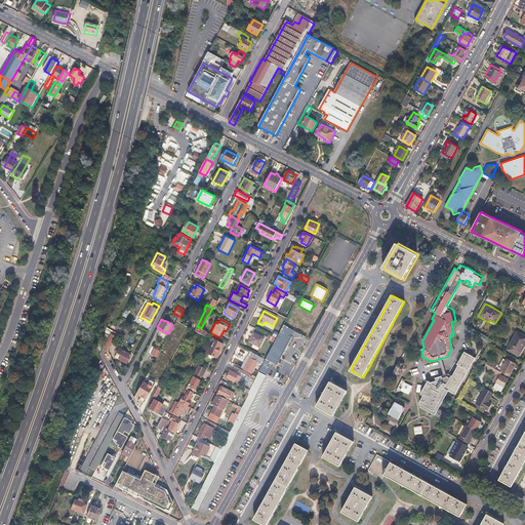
[(276,339),(274,344),(265,360),(259,370),(268,374),(274,363),(277,365),(291,337),(289,336),(292,329),(284,325),(278,335),(276,339)]
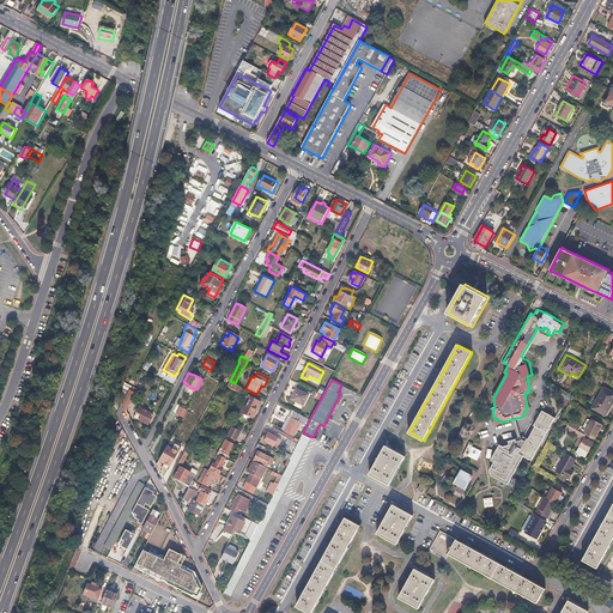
[(230,381),(228,386),(240,393),(242,387),(235,383),(230,381)]
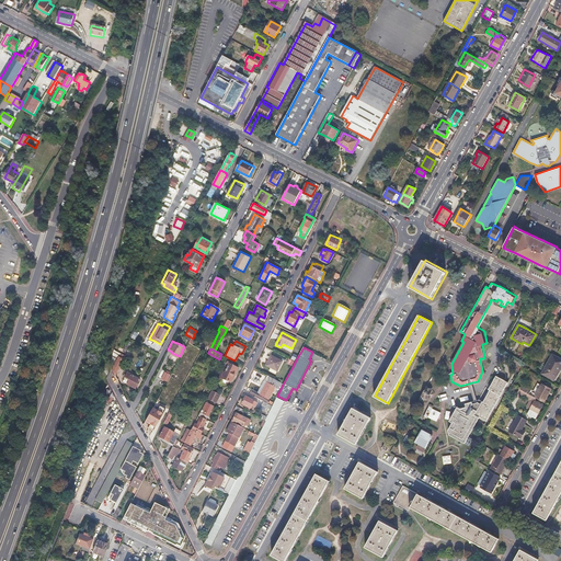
[(560,358),(552,354),(545,367),(541,374),(554,380),(560,367),(560,358)]
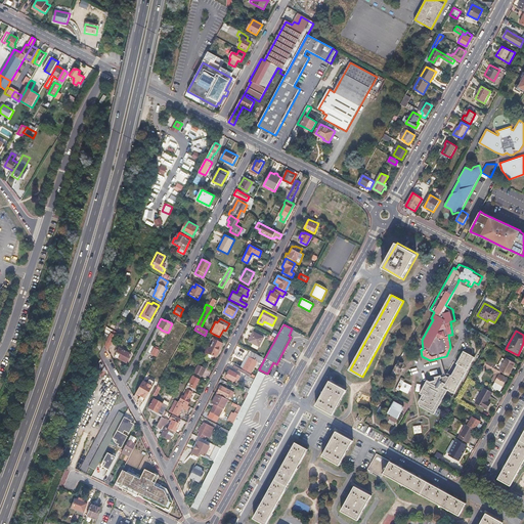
[(263,339),(252,333),(248,342),(252,344),(258,348),(263,339)]
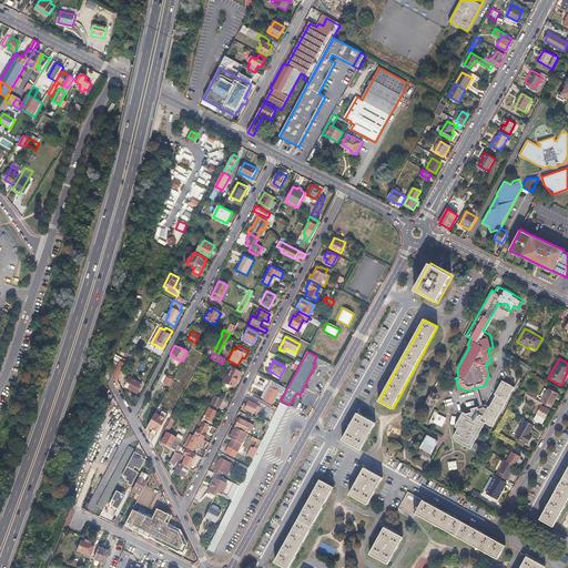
[(125,364),(121,362),(114,374),(117,379),(125,364)]
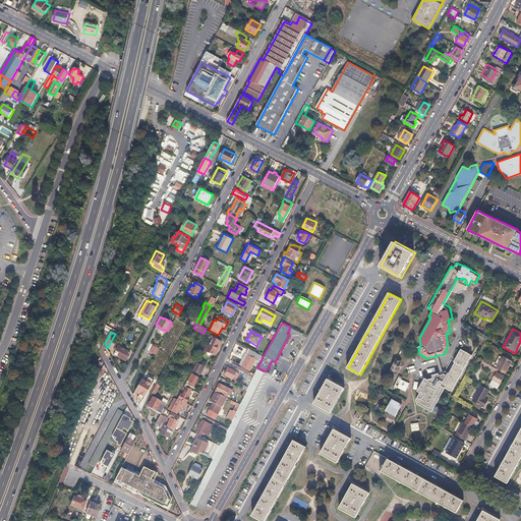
[(209,346),(206,344),(201,352),(205,354),(206,351),(214,355),(217,350),(216,349),(217,346),(218,346),(221,341),(218,340),(219,339),(214,336),(213,338),(209,346)]
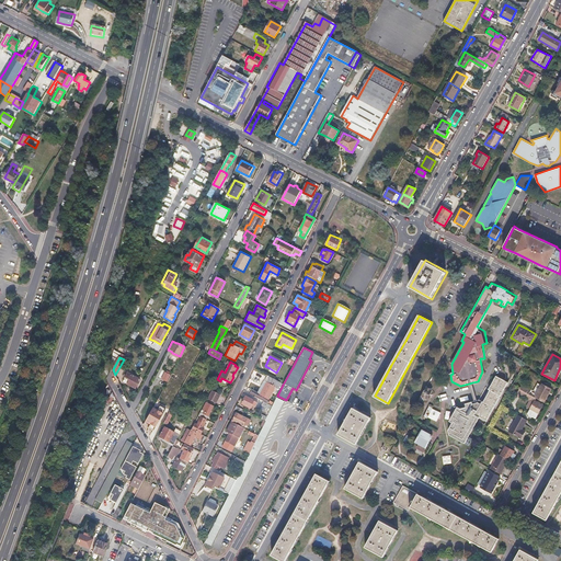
[(139,379),(128,373),(123,381),(135,388),(139,379)]
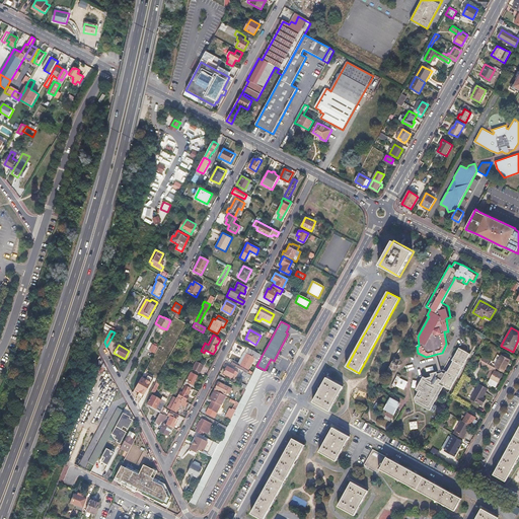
[(450,389),(470,353),(459,347),(452,360),(453,360),(447,371),(443,368),(442,371),(437,372),(437,370),(430,373),(431,376),(426,377),(423,376),(416,389),(419,391),(415,398),(416,402),(430,411),(443,385),(450,389)]
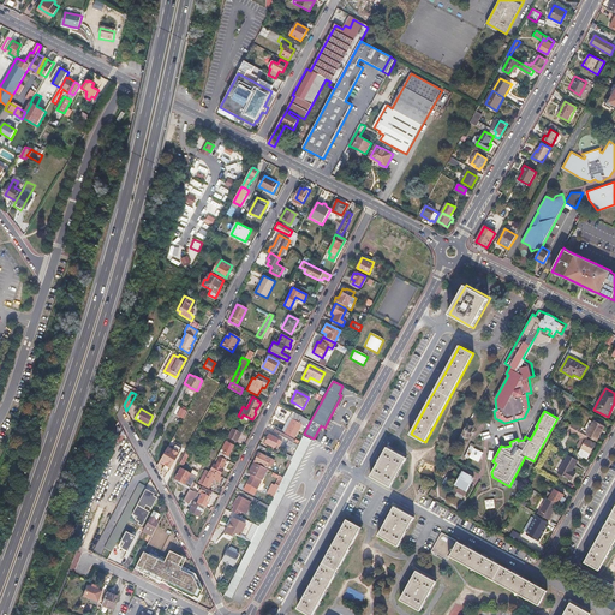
[(269,424),(267,428),(292,442),(300,425),(306,428),(310,422),(293,412),(290,419),(292,421),(285,433),(269,424)]
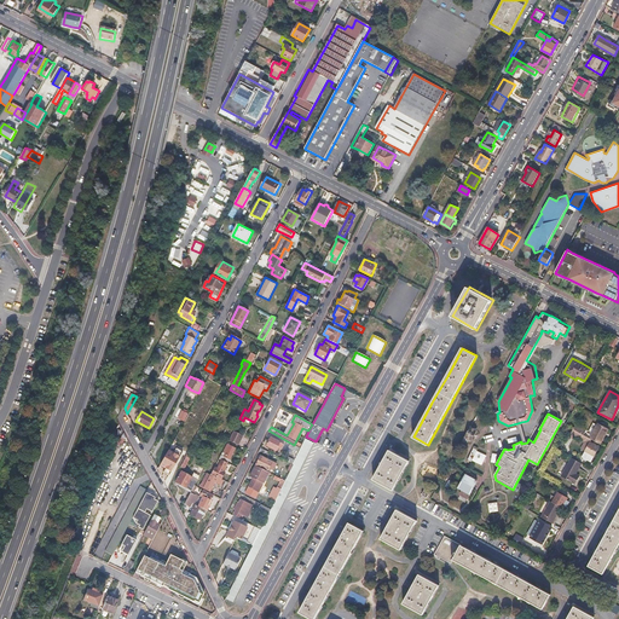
[(577,423),(573,429),(584,435),(586,429),(577,423)]
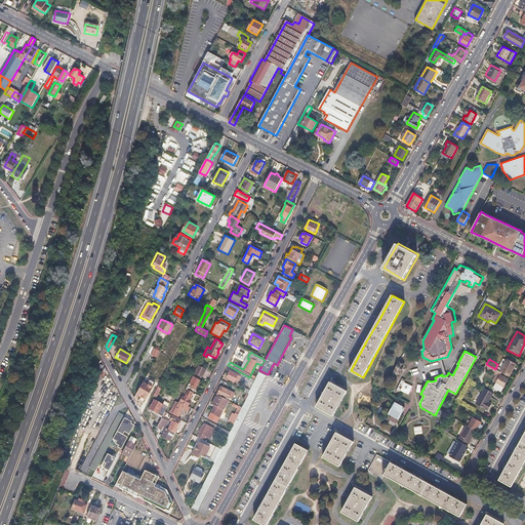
[(516,363),(508,359),(500,372),(501,372),(510,376),(516,363)]
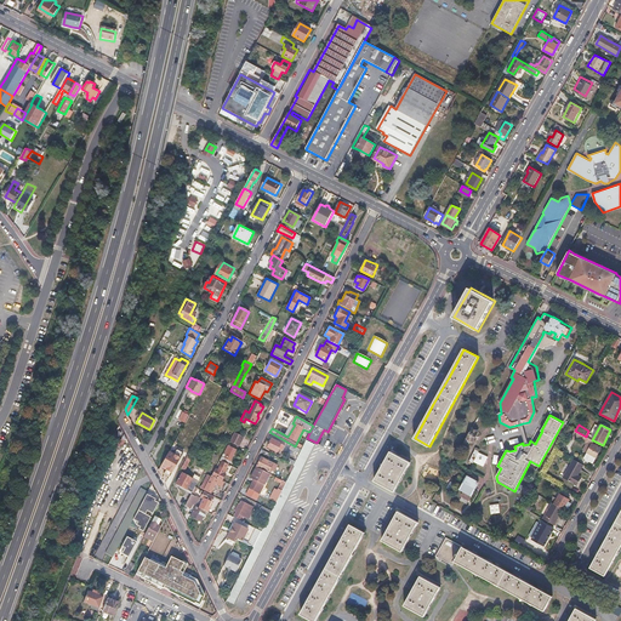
[(478,431),(472,427),(463,442),(467,444),(468,443),(469,443),(471,440),(473,442),(476,442),(477,439),(477,437),(474,436),(478,431)]
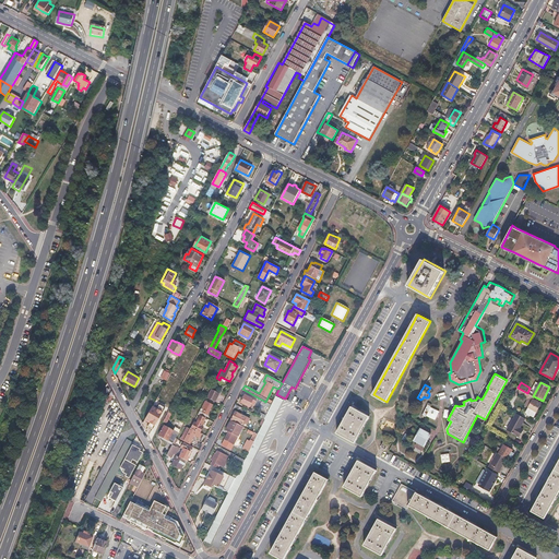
[(518,388),(515,391),(528,399),(525,405),(528,407),(533,399),(534,396),(533,396),(527,393),(518,388)]
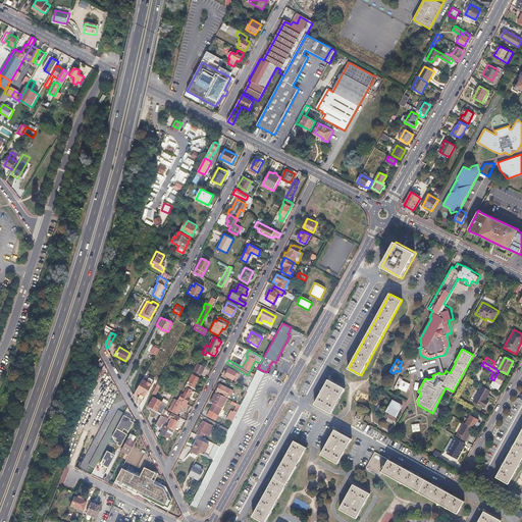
[(203,367),(196,364),(193,370),(198,373),(200,374),(203,367)]
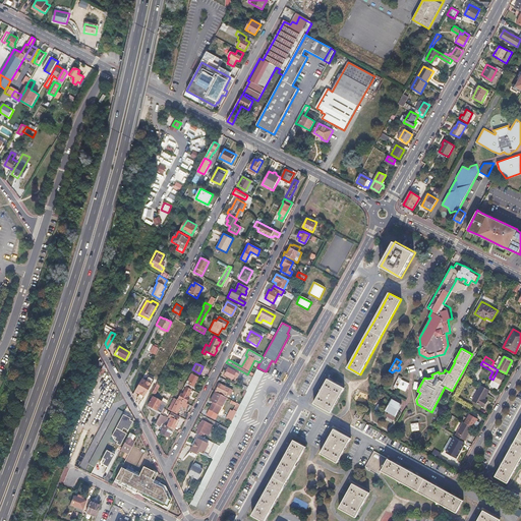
[(246,391),(247,391),(244,397),(240,405),(231,421),(228,429),(225,435),(219,447),(212,460),(190,504),(196,507),(265,372),(256,368),(246,391)]
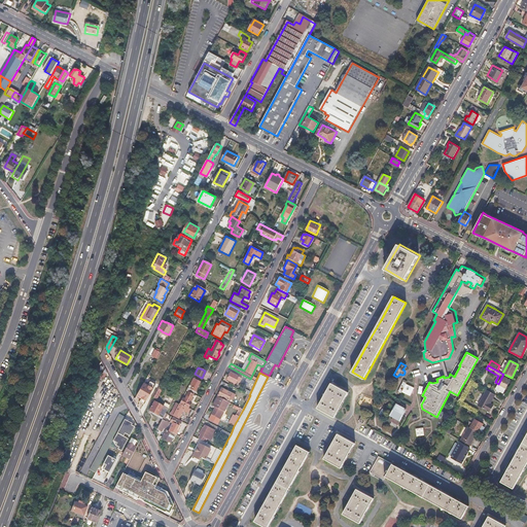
[(238,378),(231,373),(226,380),(235,385),(238,378)]
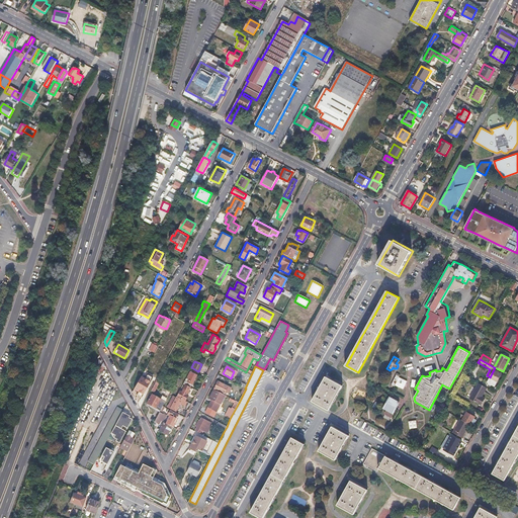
[(501,373),(494,369),(490,377),(498,381),(501,373)]
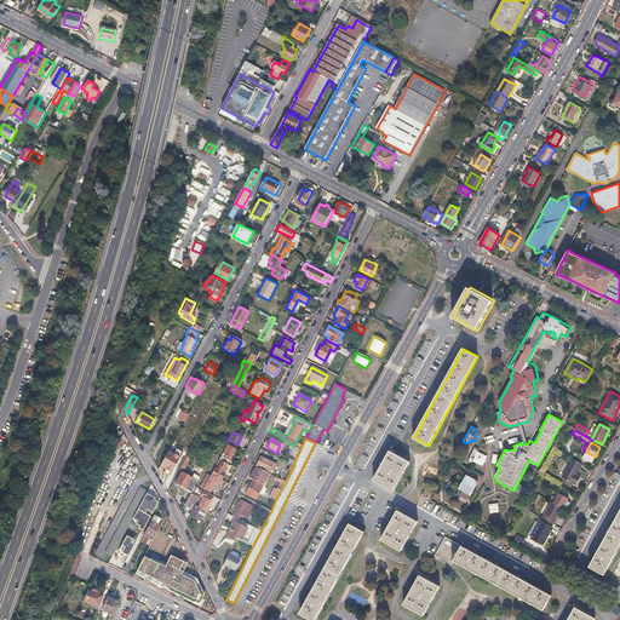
[(235,449),(227,445),(218,459),(227,464),(235,449)]
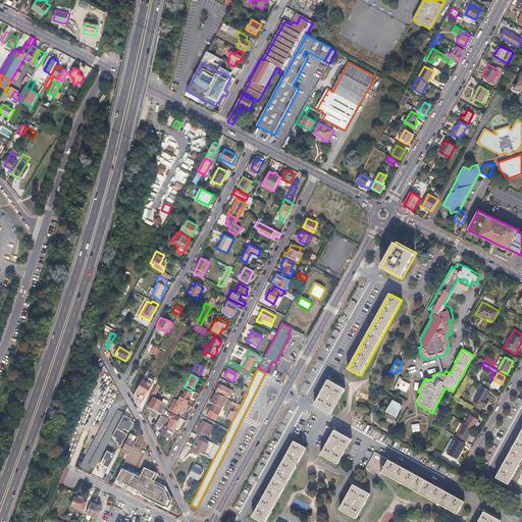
[(403,379),(400,377),(395,387),(398,388),(399,387),(406,392),(410,383),(403,379)]
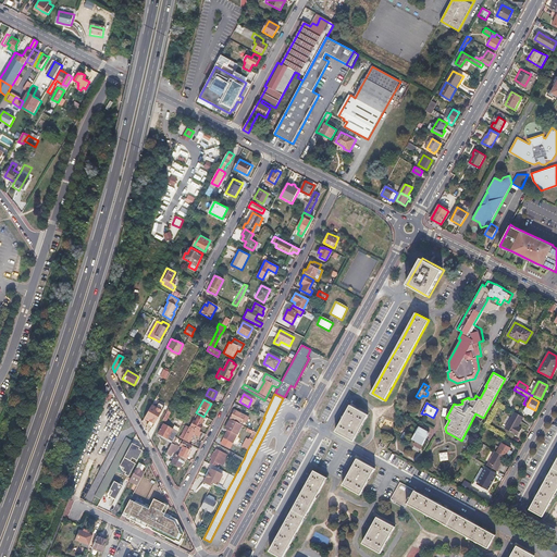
[(336,431),(354,441),(368,415),(350,405),(336,431)]
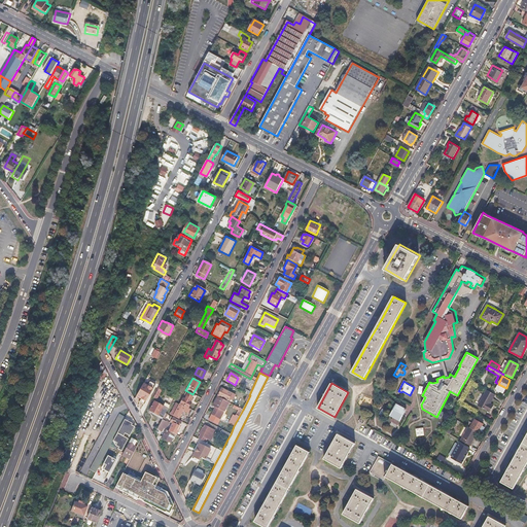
[(495,389),(503,393),(506,388),(498,384),(495,389)]
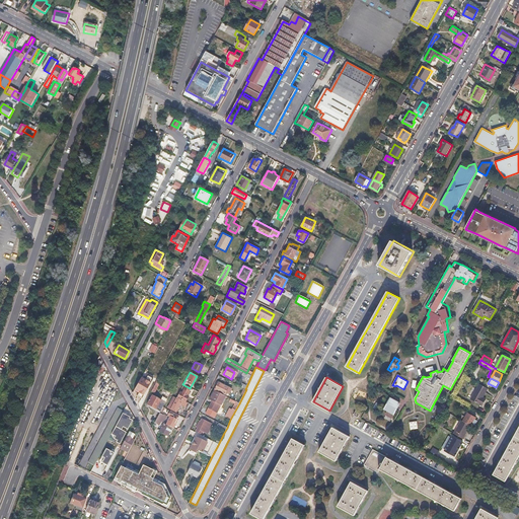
[(159,384),(155,382),(151,390),(155,392),(159,384)]
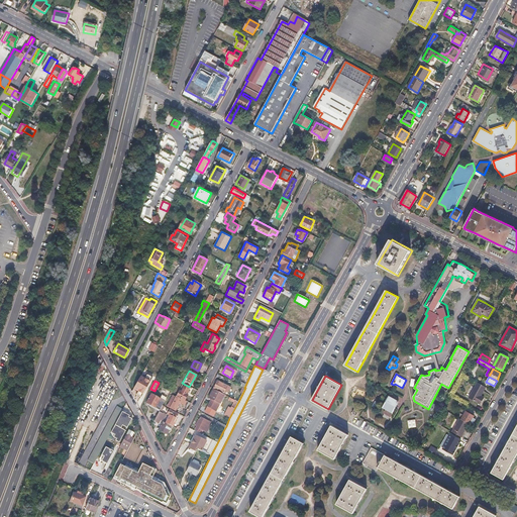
[(228,387),(217,381),(213,389),(223,393),(226,388),(227,389),(228,387)]
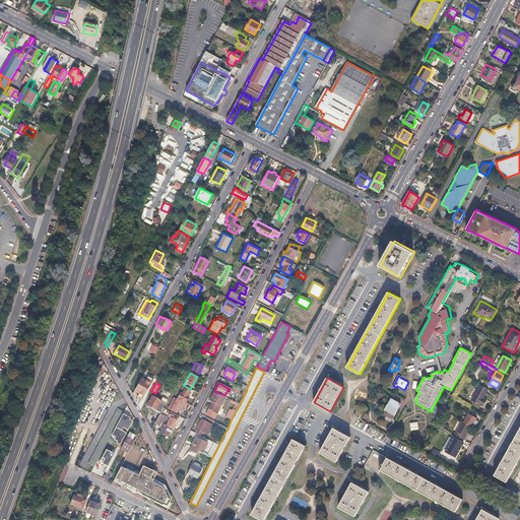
[(488,389),(479,385),(471,400),(483,406),(485,401),(482,399),(488,389)]
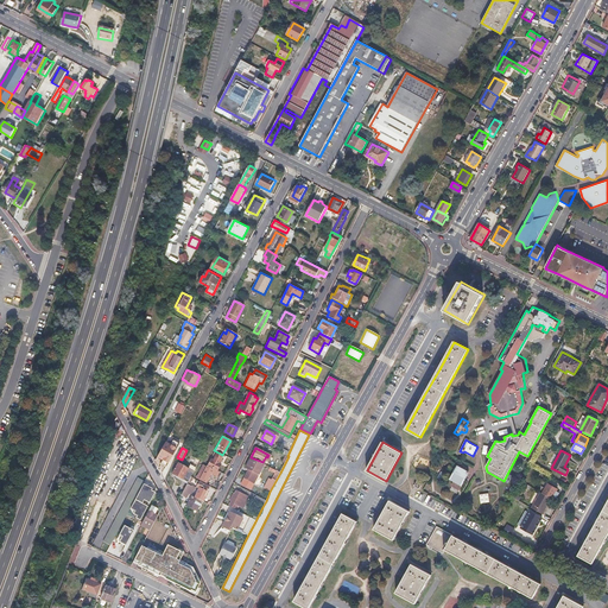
[(213,461),(209,460),(207,466),(220,473),(222,467),(221,466),(225,457),(216,453),(213,461)]
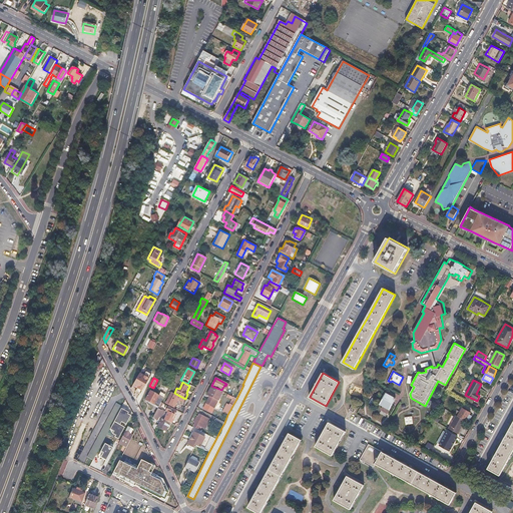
[(206,396),(209,397),(205,405),(213,410),(221,394),(222,395),(223,393),(218,390),(218,391),(211,387),(206,396)]
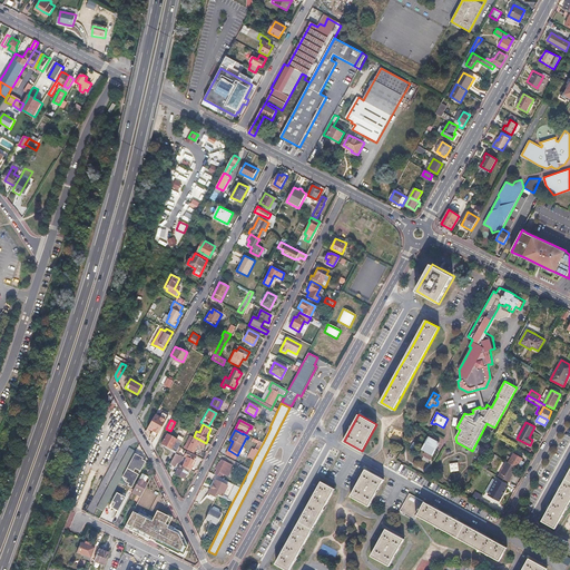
[(176,438),(167,433),(161,443),(176,451),(178,446),(184,436),(178,433),(176,438)]
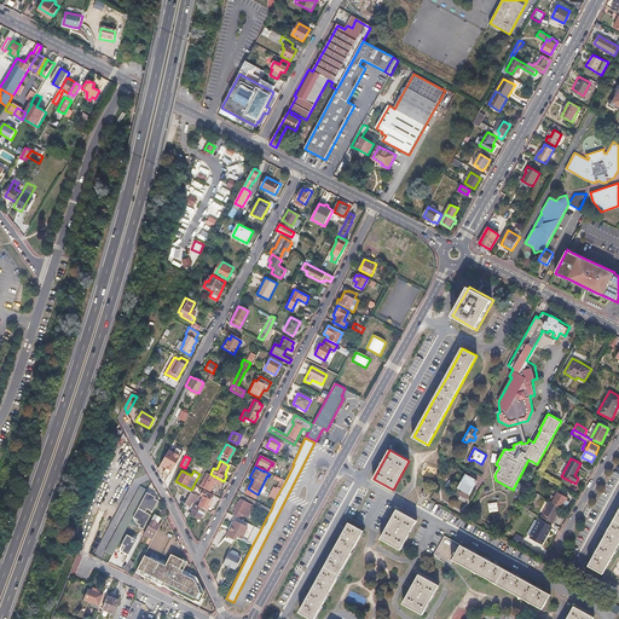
[(224,481),(210,474),(203,487),(212,492),(217,484),(223,487),(225,482),(224,481)]
